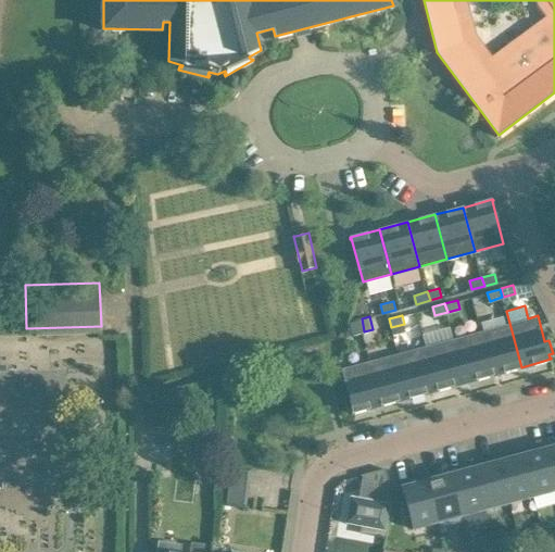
[(351,321),(354,334),(364,331),(362,318),(351,321)]
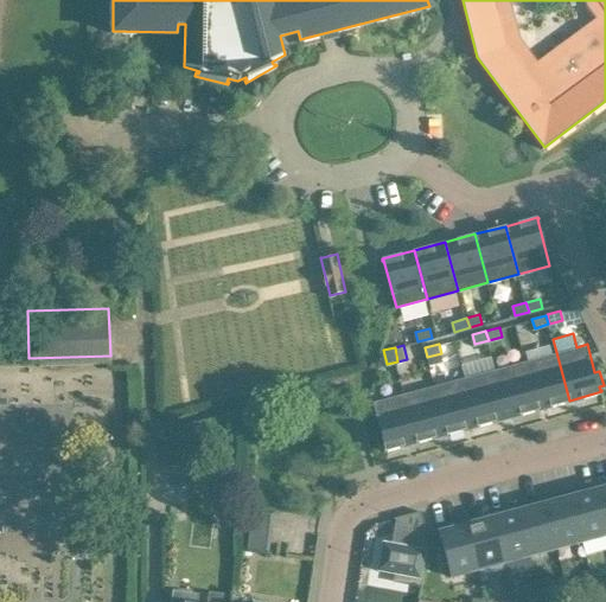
[(556,352),(525,360),(538,409),(568,401),(556,352)]
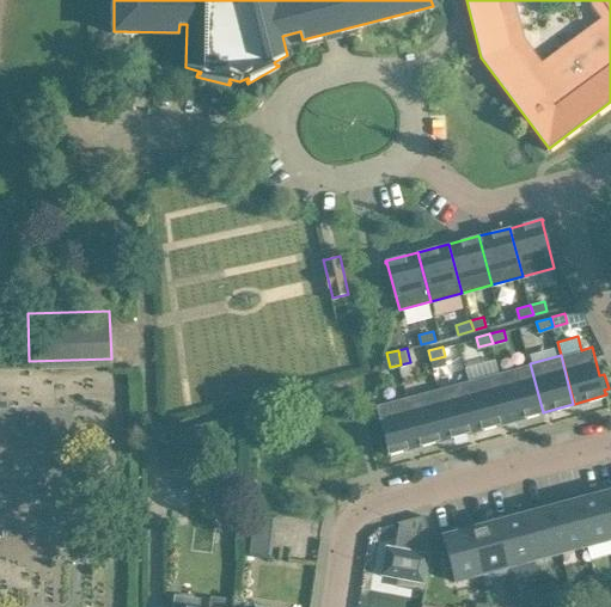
[(530,363),(500,372),(513,420),(543,412),(530,363)]
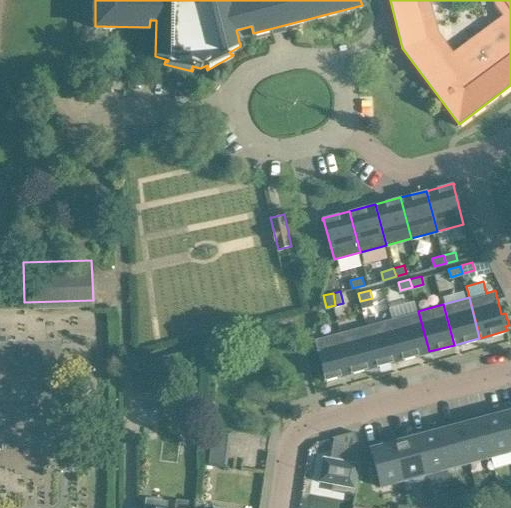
[(418,311),(392,318),(403,358),(429,351),(418,311)]
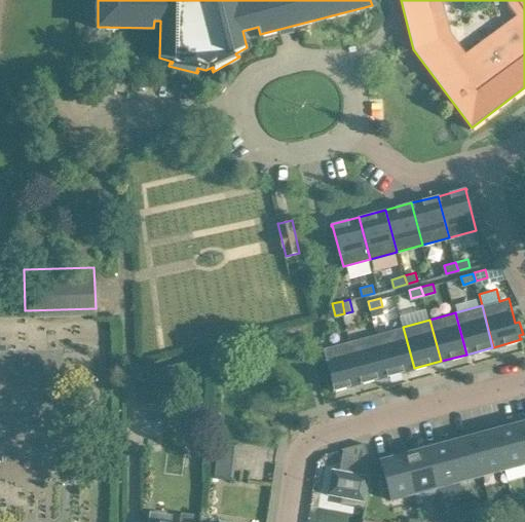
[(403,327),(377,334),(387,375),(414,368),(403,327)]
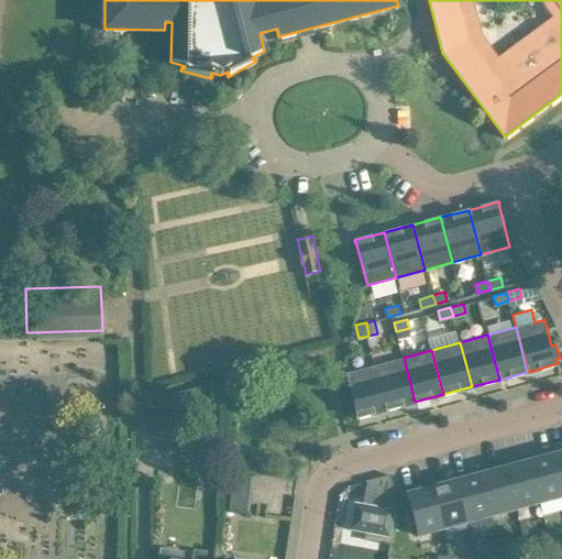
[(404,358),(375,364),(387,409),(415,402),(404,358)]
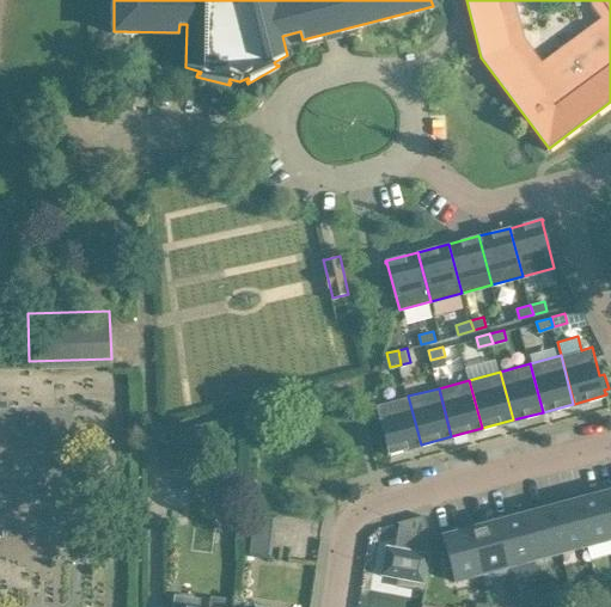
[(421,445),(408,396),(377,404),(384,433),(380,434),(384,448),(388,447),(389,452),(388,452),(389,453),(421,445)]
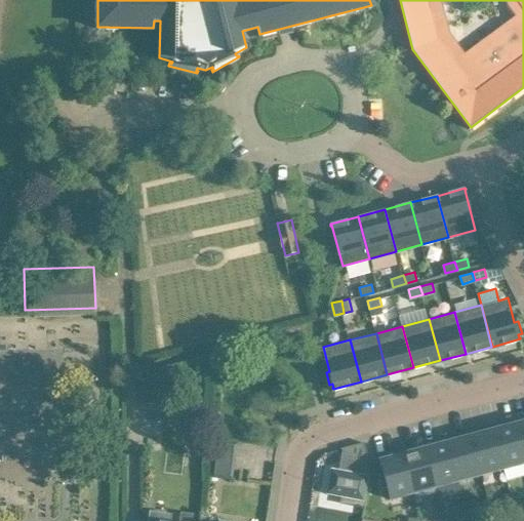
[(523,451),(517,424),(494,430),(504,467),(523,461),(523,451)]
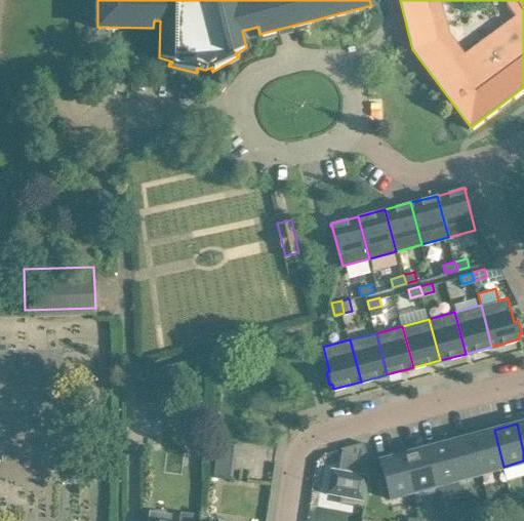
[(494,430),(471,436),(481,473),(504,467),(494,430)]
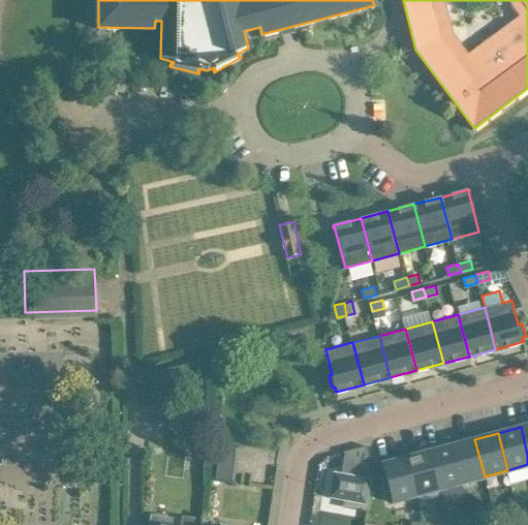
[(474,439),(452,445),(462,483),(485,476),(474,439)]
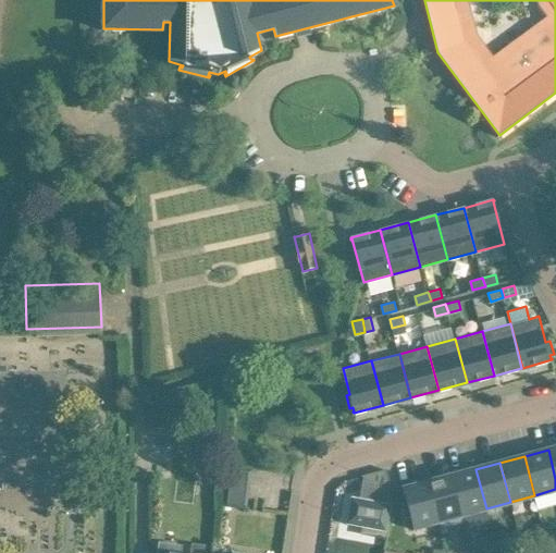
[(282,480),(284,469),(264,466),(262,477),(282,480)]
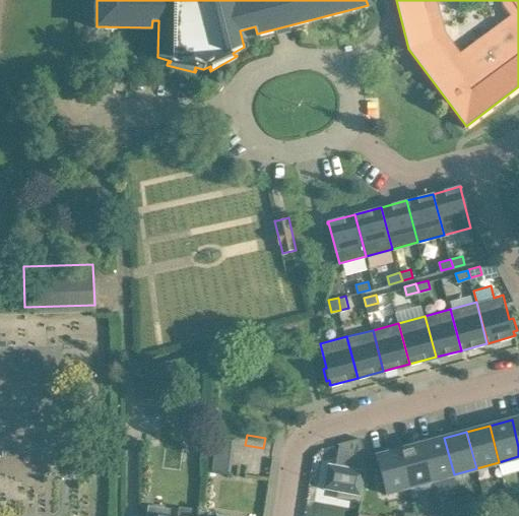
[(444,438),(422,443),(432,480),(454,474),(444,438)]
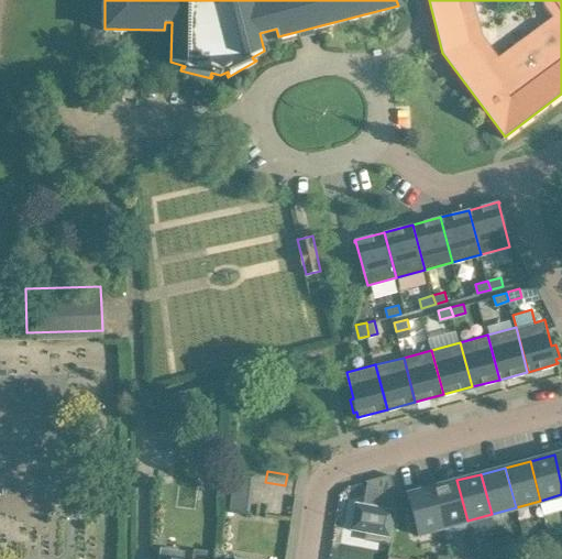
[(456,480),(432,486),(443,527),(467,521),(456,480)]
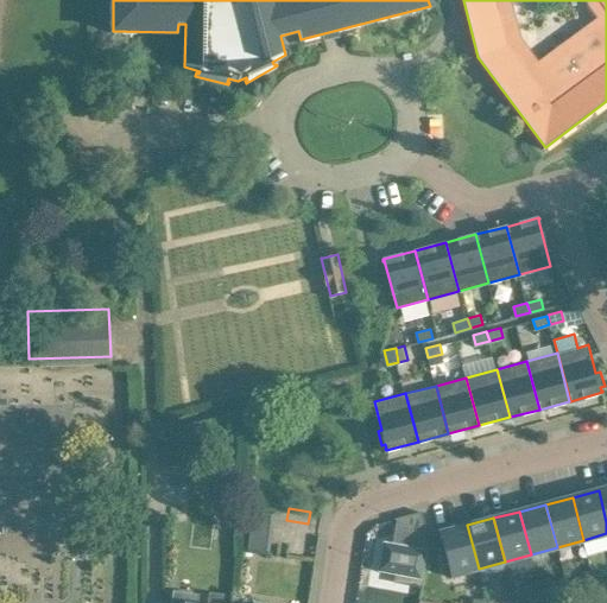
[(479,569),(467,525),(441,532),(444,547),(440,548),(443,563),(448,562),(451,576),(479,569)]
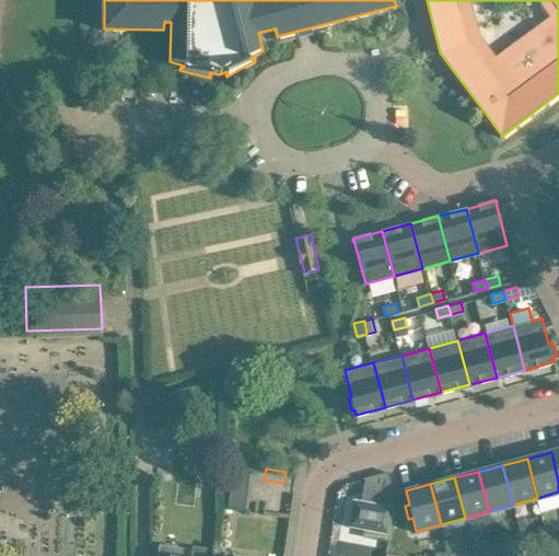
[(356,500),(351,523),(386,530),(391,507),(356,500)]
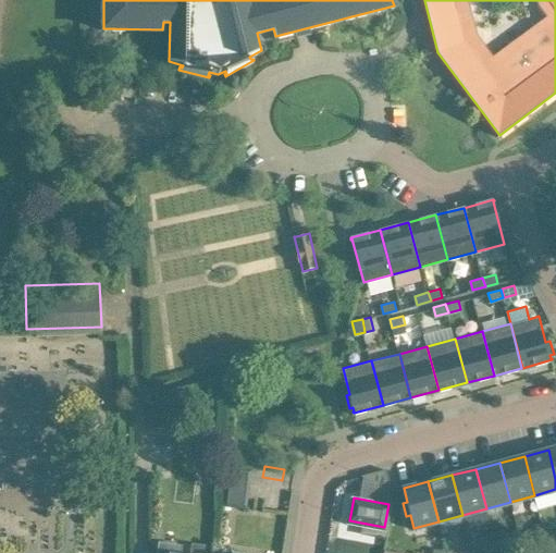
[(273,530),(289,532),(291,517),(274,516),(273,530)]
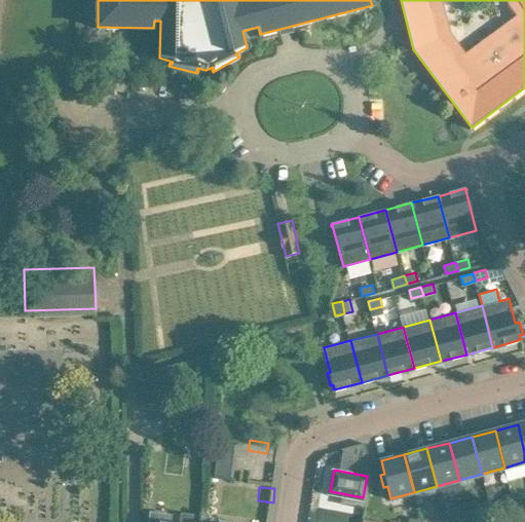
[(514,498),(517,508),(524,505),(524,495),(514,498)]
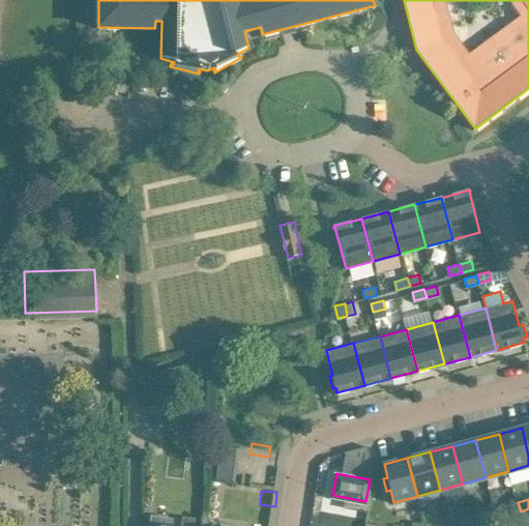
[(507,515),(521,512),(518,502),(505,505),(507,515)]
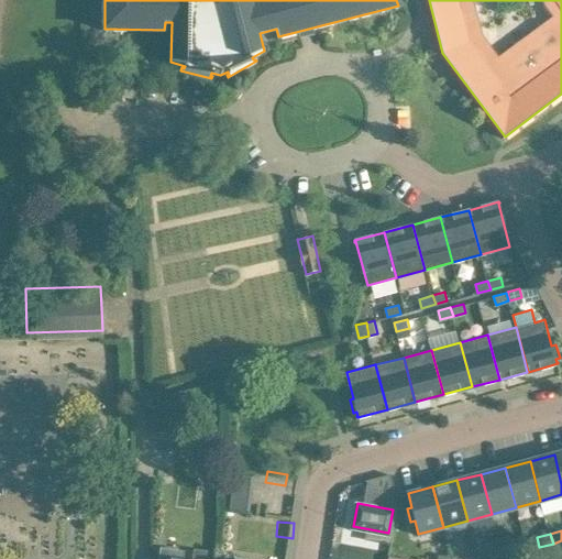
[(500,547),(504,557),(517,554),(514,543),(500,547)]
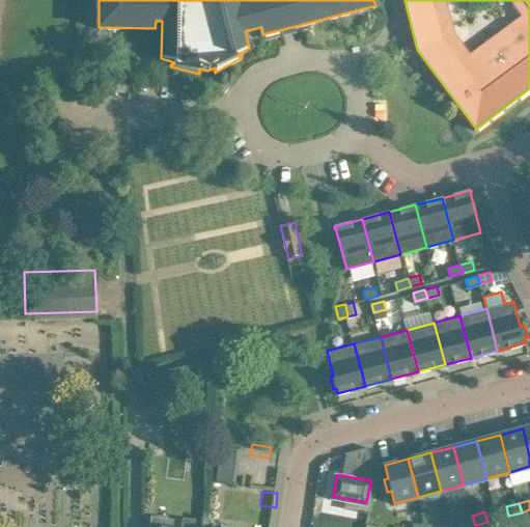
[(151,516),(149,526),(173,526),(175,518),(151,516)]
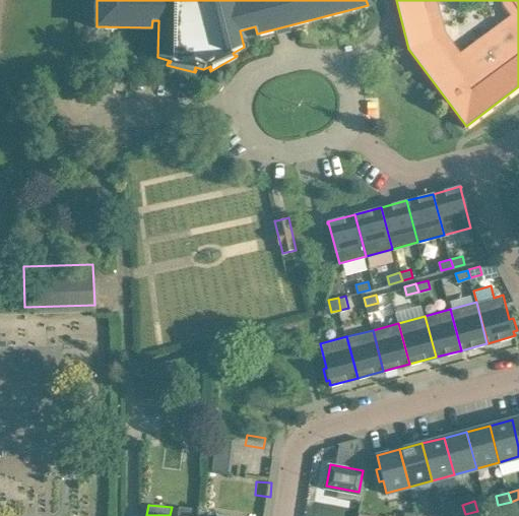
[(452,515),(457,515),(465,514),(462,505),(451,508),(452,515)]
